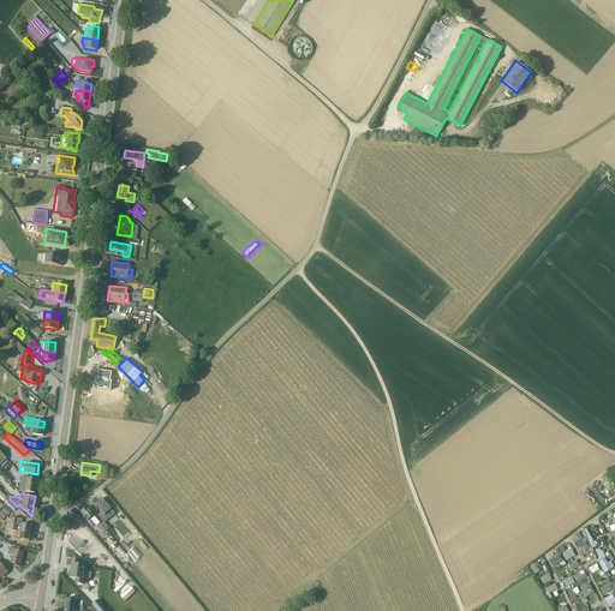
[(7,497),(4,501),(13,510),(17,507),(7,497)]
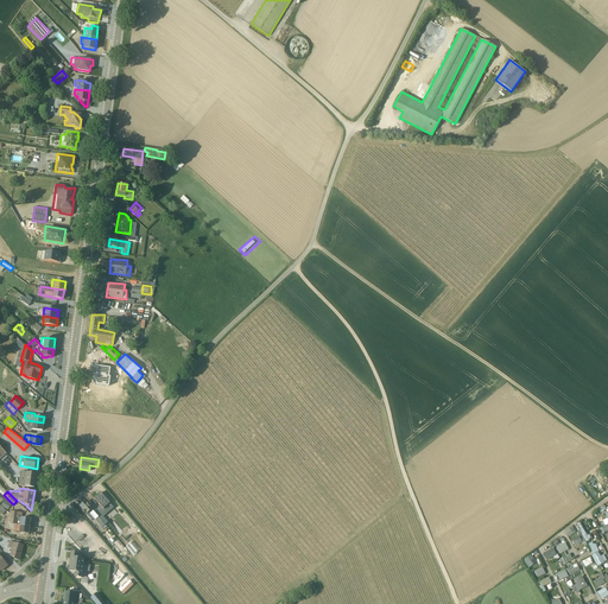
[(114,507),(100,491),(94,497),(102,507),(99,510),(103,515),(114,507)]
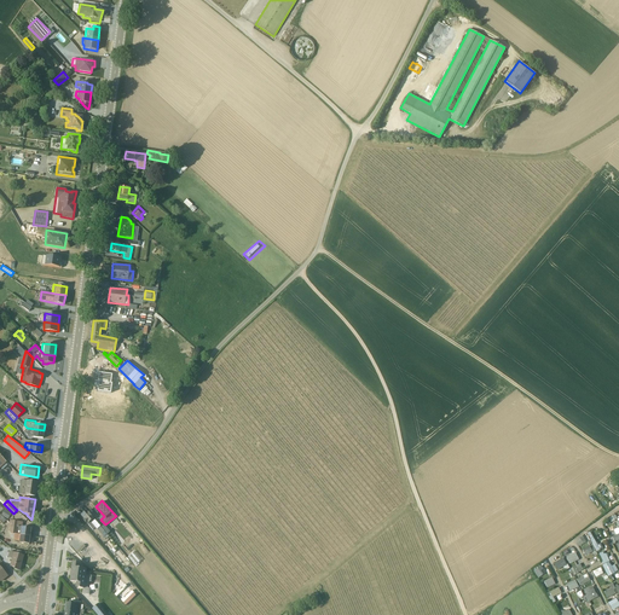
[(94,527),(103,537),(106,533),(87,510),(84,512),(81,515),(84,517),(84,518),(87,523),(87,522),(92,528),(94,527)]
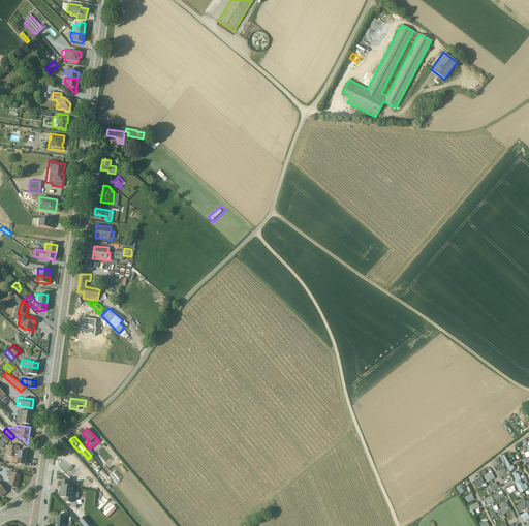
[(20,445),(8,444),(7,451),(8,451),(8,454),(9,456),(26,458),(27,451),(19,450),(20,445)]
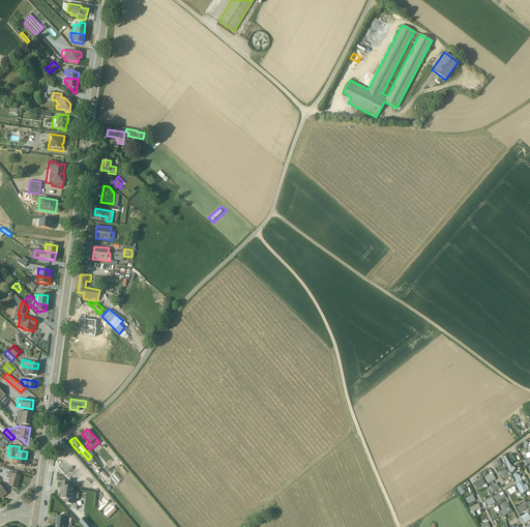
[(504,455),(502,456),(505,461),(502,462),(504,465),(507,464),(510,471),(513,469),(504,455)]
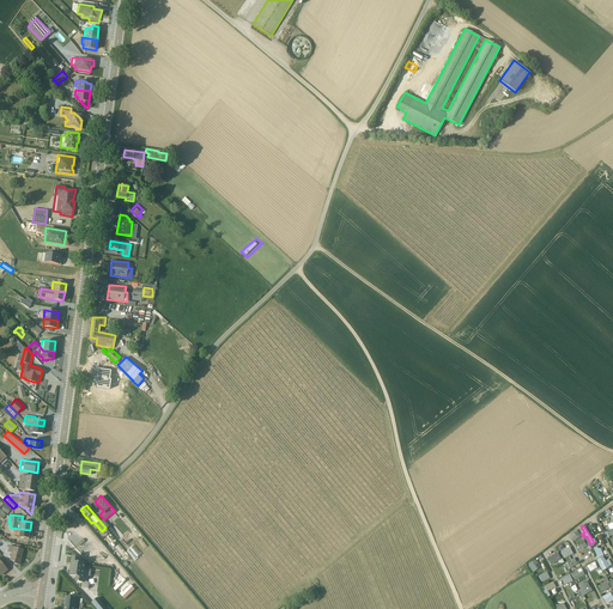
[(571,533),(570,535),(572,539),(580,535),(577,529),(571,533)]
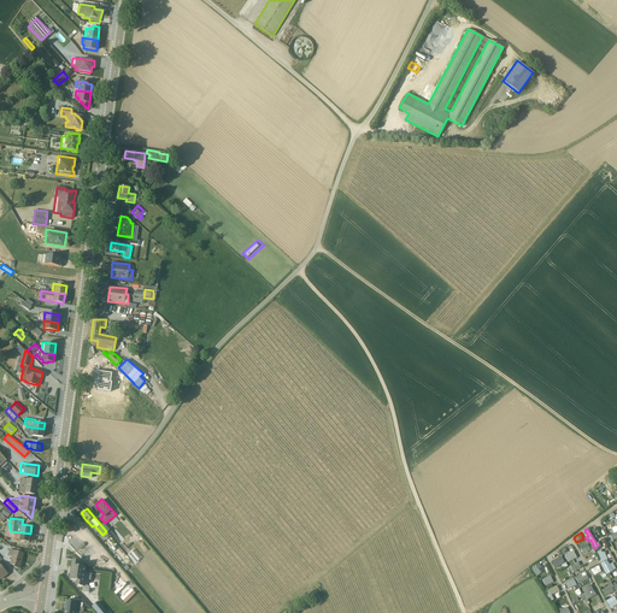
[(16,550),(10,548),(9,554),(12,555),(10,563),(15,564),(15,566),(19,567),(24,553),(24,549),(17,547),(16,550)]
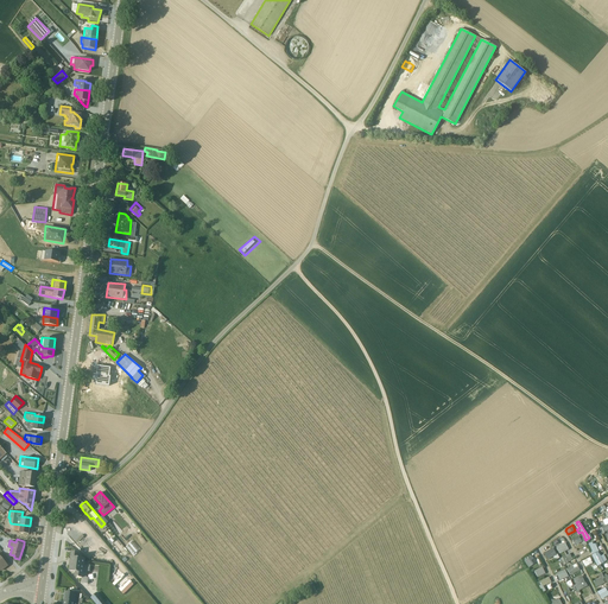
[(564,541),(556,545),(559,552),(568,547),(564,541)]
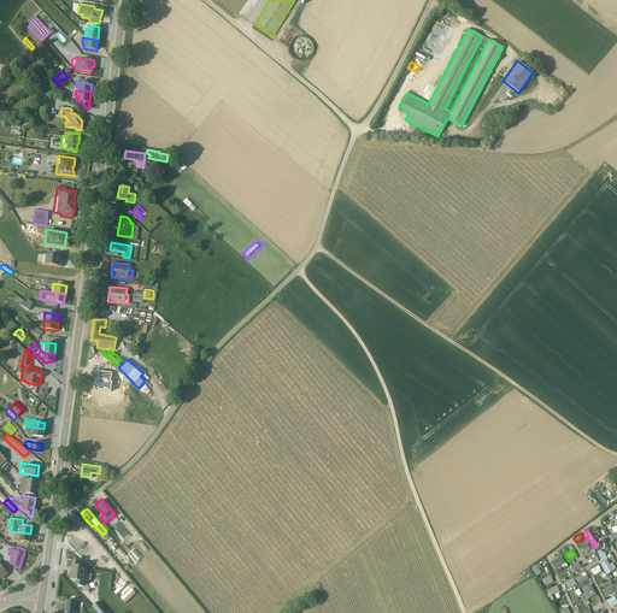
[(600,549),(597,552),(598,554),(598,555),(600,560),(606,558),(603,549),(601,550),(600,549)]
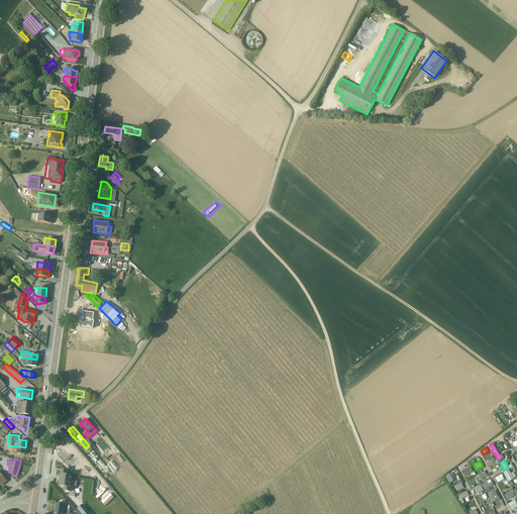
[(470,465),(461,469),(464,475),(473,471),(470,465)]
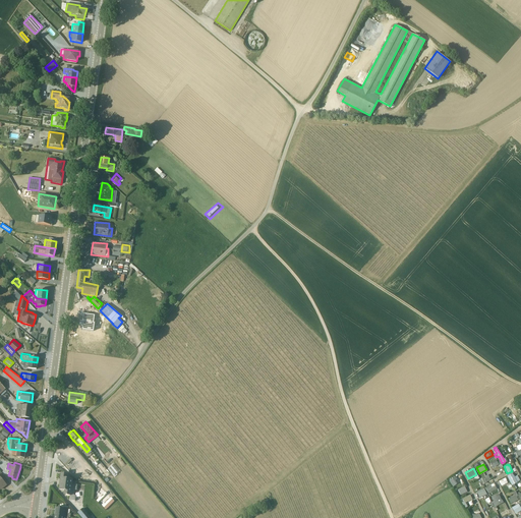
[(69,500),(75,500),(75,495),(73,495),(74,488),(76,488),(77,483),(72,483),(73,478),(67,477),(67,473),(60,472),(58,488),(64,490),(63,494),(69,495),(69,500)]
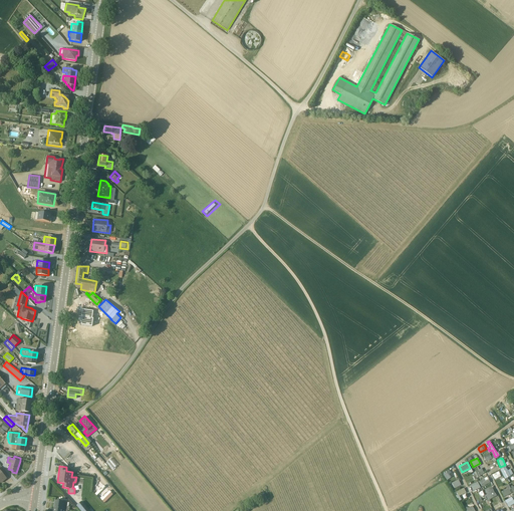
[(505,466),(500,468),(505,477),(510,475),(505,466)]
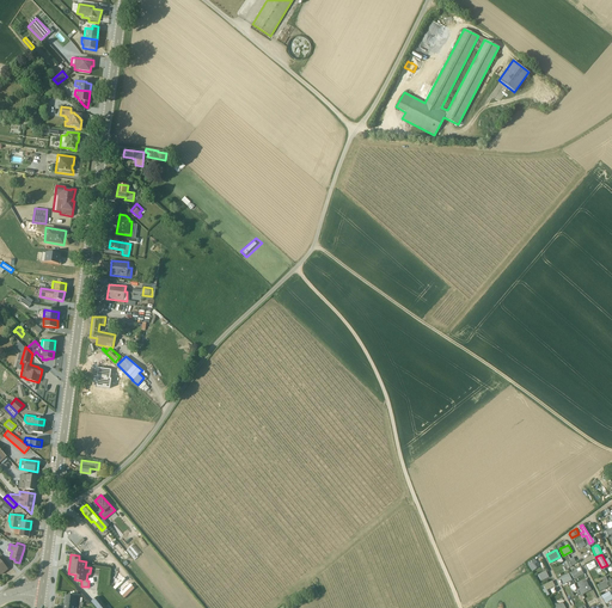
[(528,559),(526,560),(527,563),(532,570),(536,566),(533,563),(537,560),(533,556),(530,558),(531,560),(530,562),(528,559)]
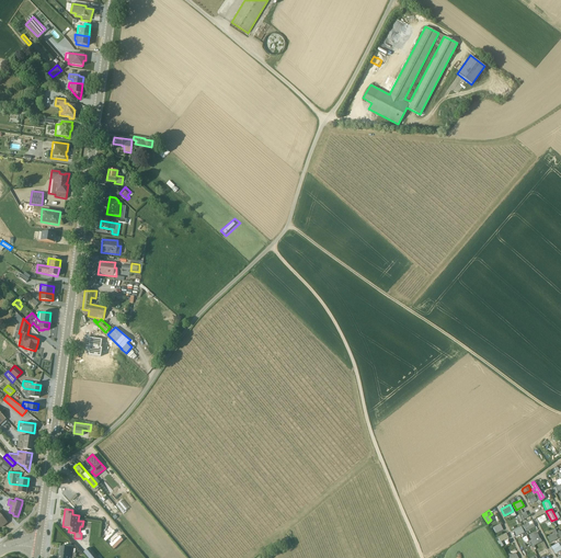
[(525,510),(516,514),(519,521),(524,519),(524,517),(528,515),(525,510)]
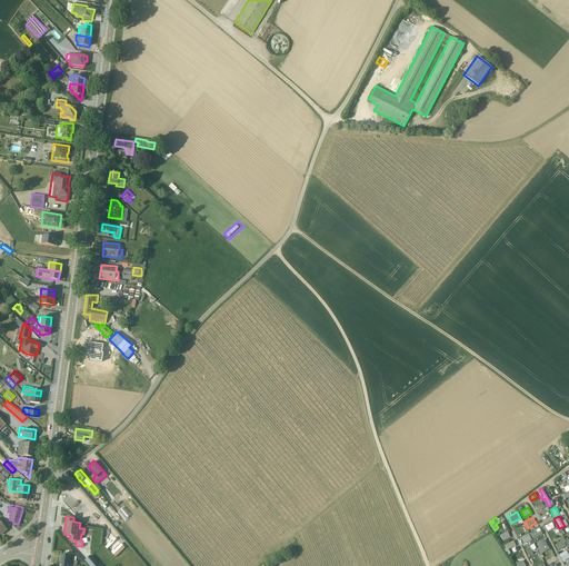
[(539,526),(529,532),(530,535),(531,534),(532,537),(542,533),(539,526)]
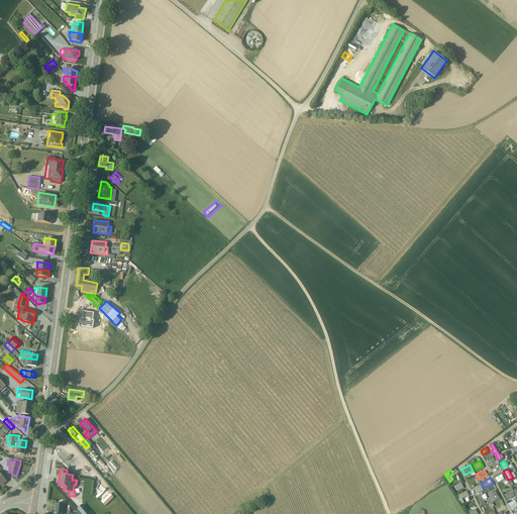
[(460,481),(453,484),(456,490),(463,487),(460,481)]
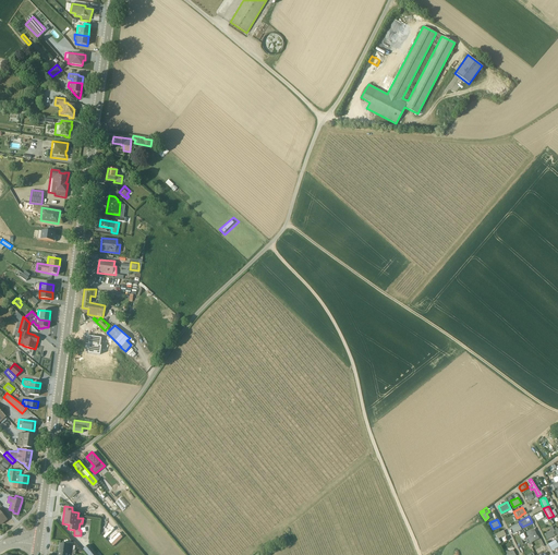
[(518,522),(510,526),(513,532),(518,530),(519,533),(513,535),(516,541),(523,538),(521,532),(523,531),(521,527),(521,528),(518,522)]
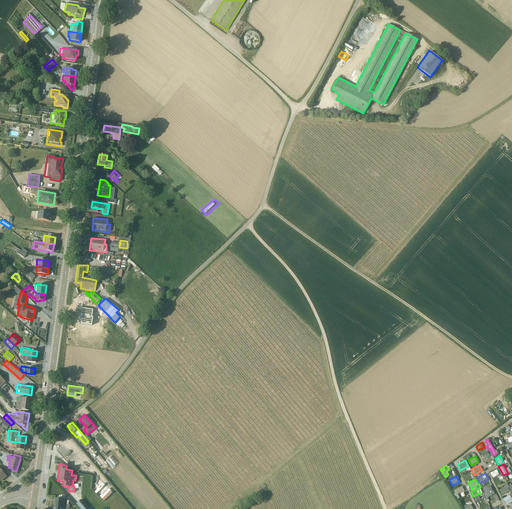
[(504,486),(499,488),(501,493),(508,490),(507,486),(508,486),(506,481),(503,482),(504,486)]
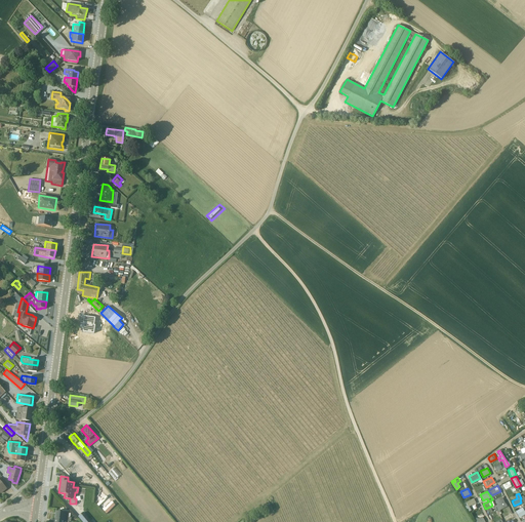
[(497,503),(494,505),(497,510),(507,505),(506,502),(505,502),(501,496),(495,499),(497,503)]
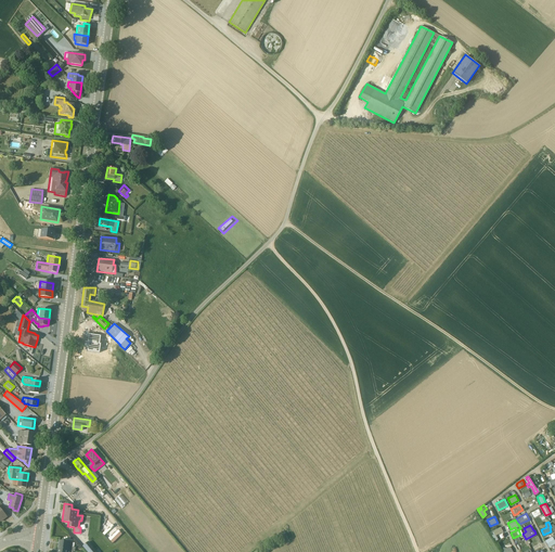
[(494,533),(491,534),(494,540),(498,538),(495,534),(502,530),(500,526),(492,529),(494,533)]
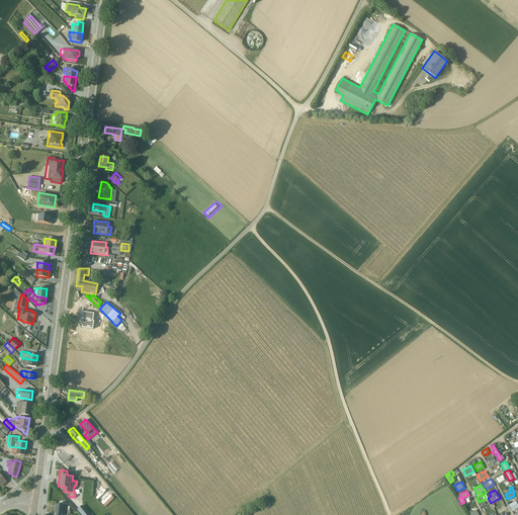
[(515,499),(509,503),(512,509),(517,505),(517,499),(515,500),(515,499)]
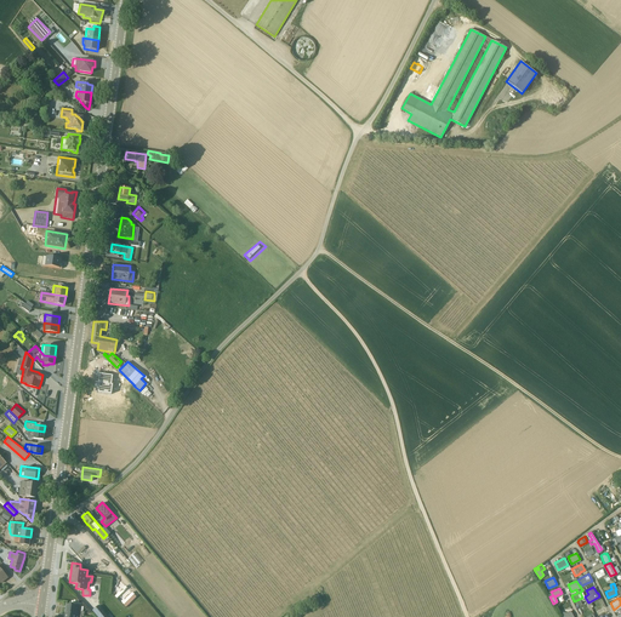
[(586,601),(579,605),(582,612),(592,609),(588,603),(587,604),(586,601)]
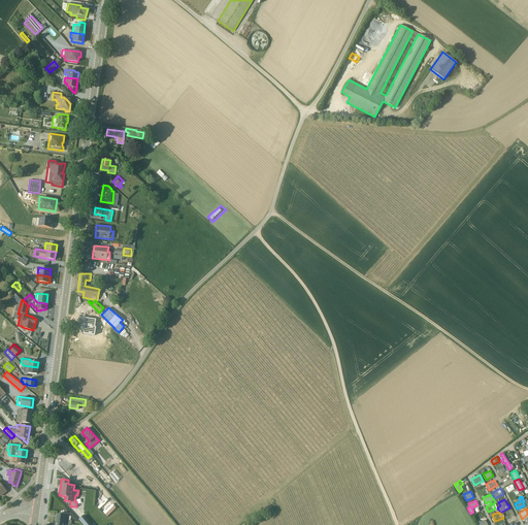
[(56,521),(71,523),(71,520),(68,519),(69,515),(57,513),(56,521)]
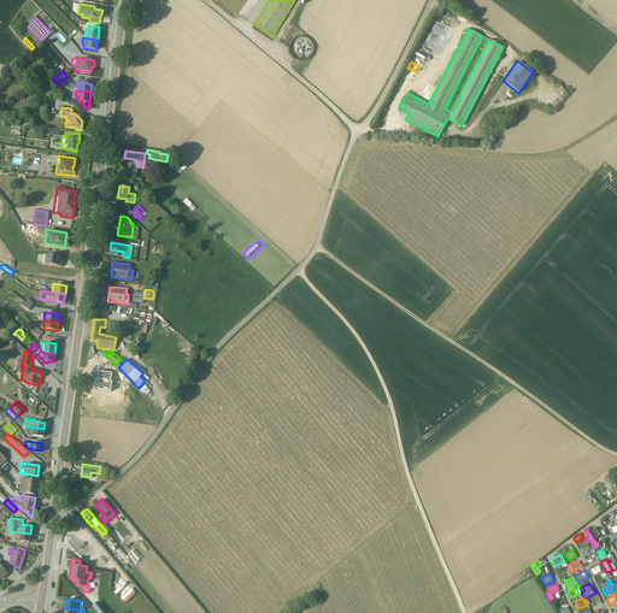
[(109,612),(98,600),(92,605),(98,612),(109,612)]
